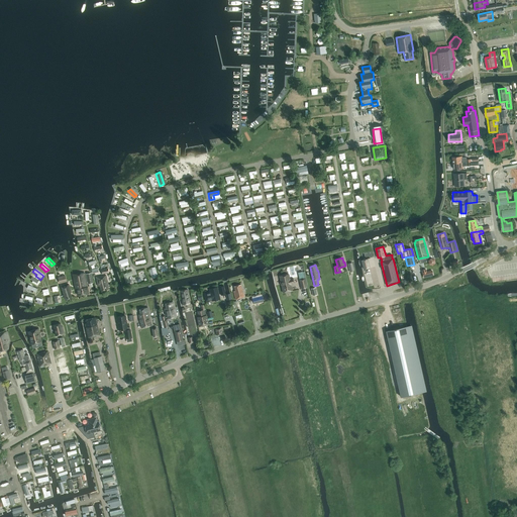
[(433,275),(432,274),(432,271),(426,272),(426,269),(421,271),(423,278),(433,275)]
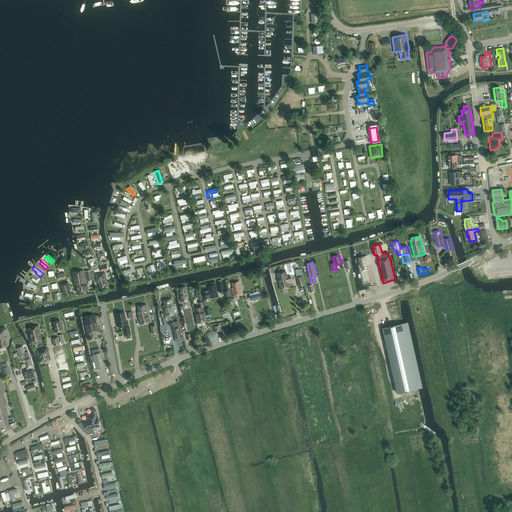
[(125,278),(126,281),(143,277),(142,272),(137,273),(137,275),(131,277),(129,269),(121,272),(122,278),(125,278)]
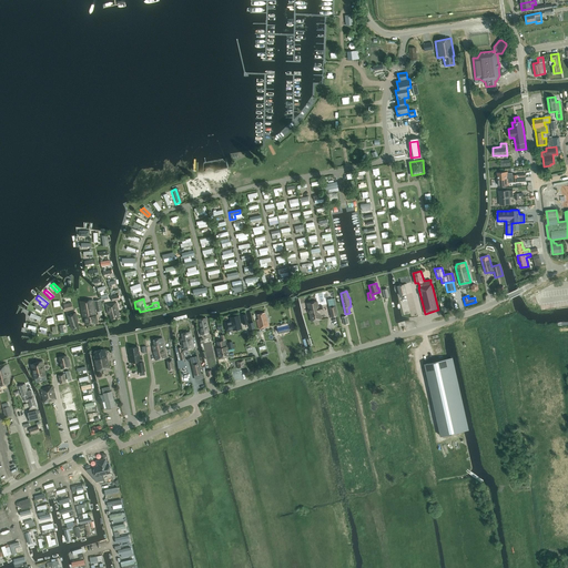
[(98,322),(93,300),(80,302),(82,317),(84,317),(85,324),(98,322)]
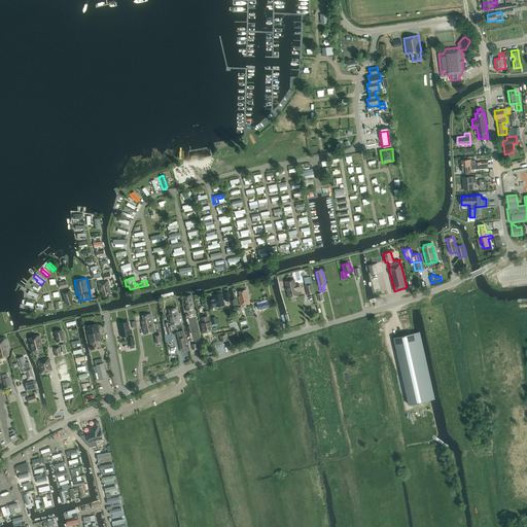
[(288,299),(297,296),(296,290),(300,289),(299,284),(295,285),(294,279),(285,281),(286,286),(286,287),(286,290),(287,290),(288,299)]
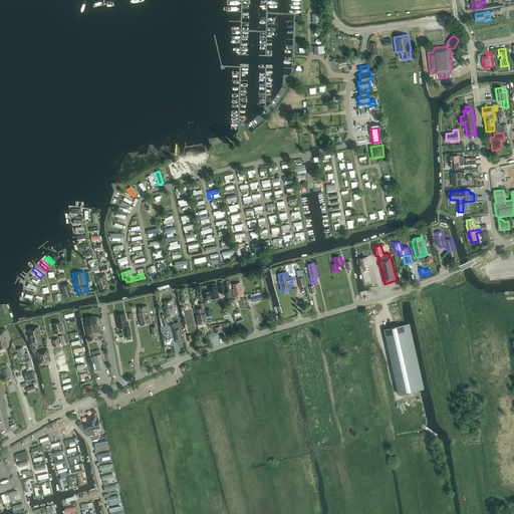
[(59,281),(66,280),(64,273),(57,275),(59,281)]
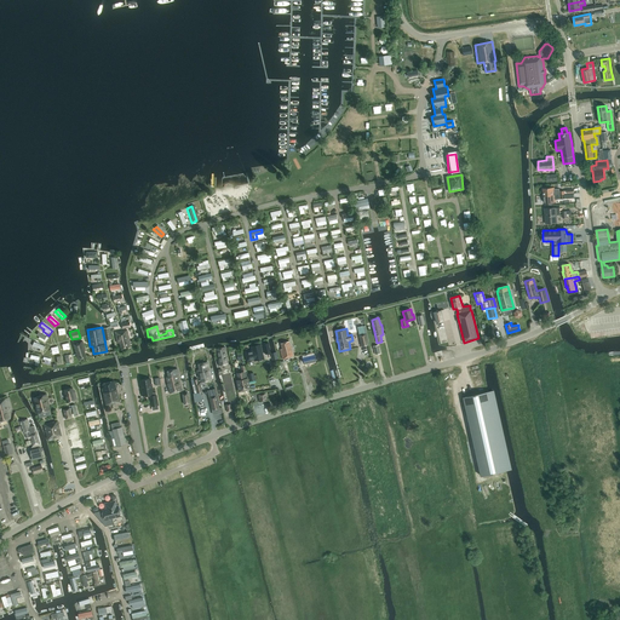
[(121,349),(131,346),(128,339),(130,339),(127,329),(115,333),(118,343),(120,343),(121,349)]
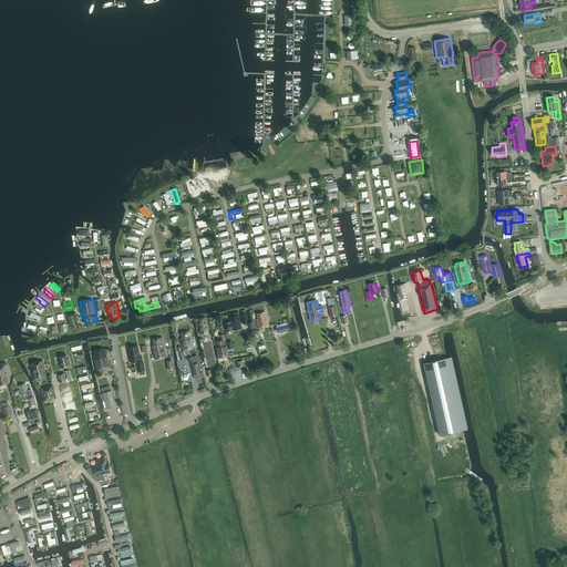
[(269,327),(265,309),(257,311),(260,321),(255,323),(255,326),(254,327),(256,336),(259,334),(257,326),(261,325),(263,329),(269,327)]
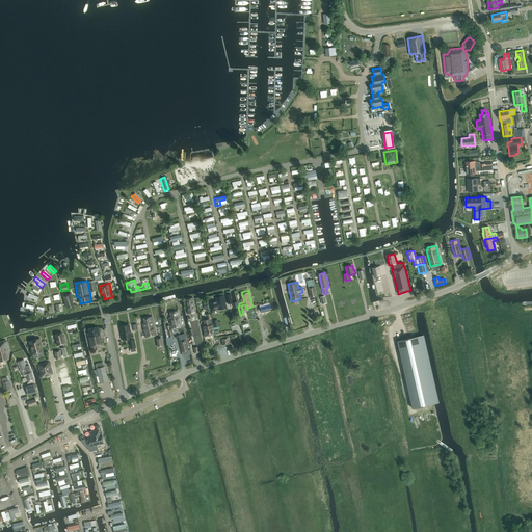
[(63,295),(68,308),(74,306),(72,299),(73,299),(71,292),(63,295)]
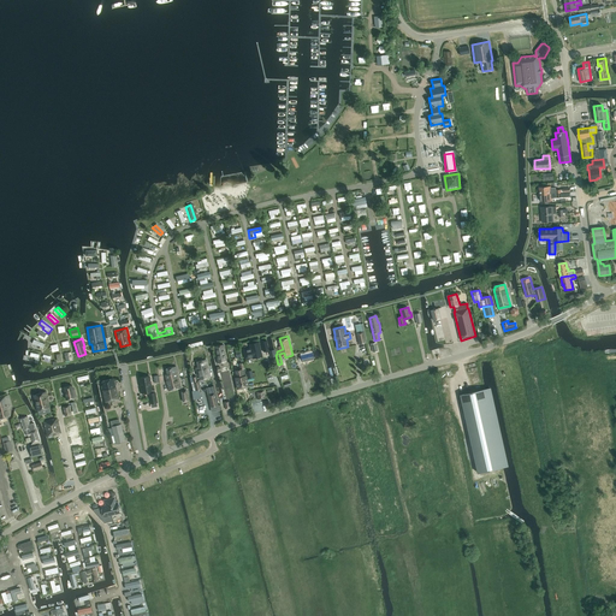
[(246,360),(262,356),(259,342),(249,344),(250,349),(244,350),(246,360)]
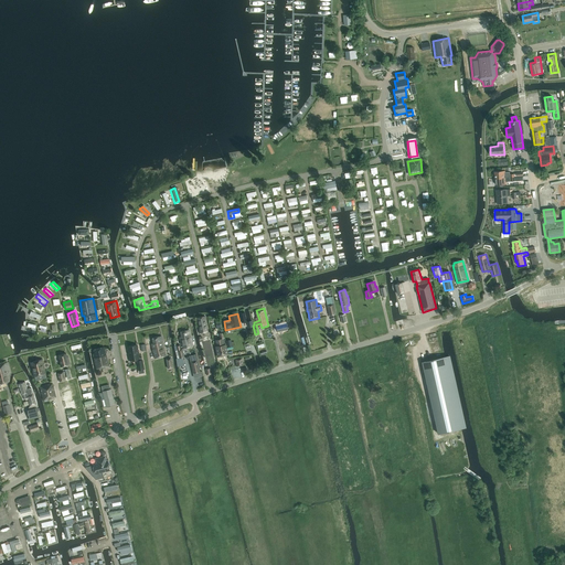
[(205,317),(198,318),(199,326),(200,333),(208,331),(205,321),(206,320),(205,317)]
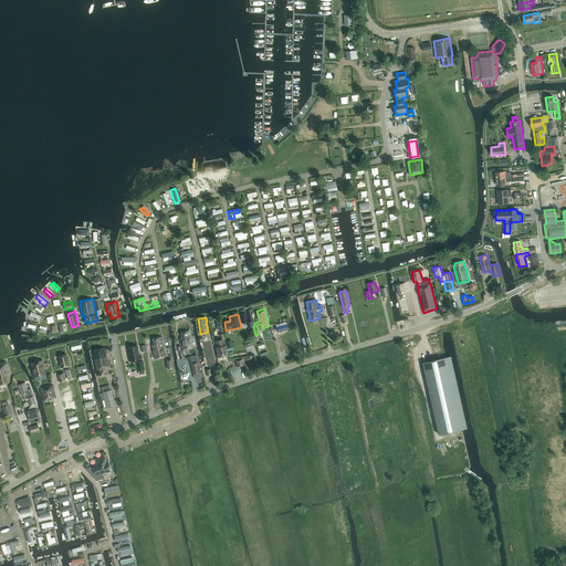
[(30,334),(33,334),(35,326),(27,324),(25,328),(31,329),(30,334)]
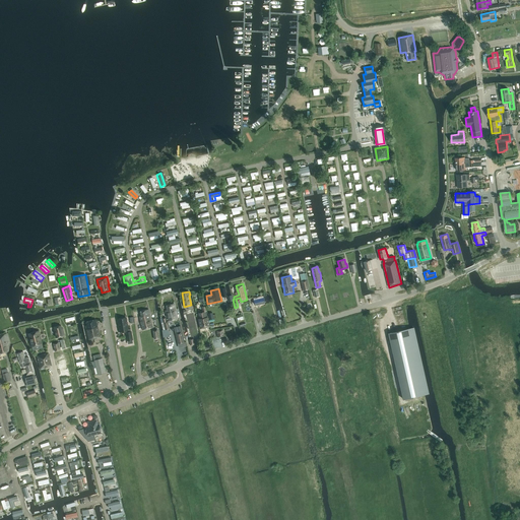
[(178,318),(174,304),(166,306),(167,310),(166,311),(167,317),(170,316),(171,320),(178,318)]
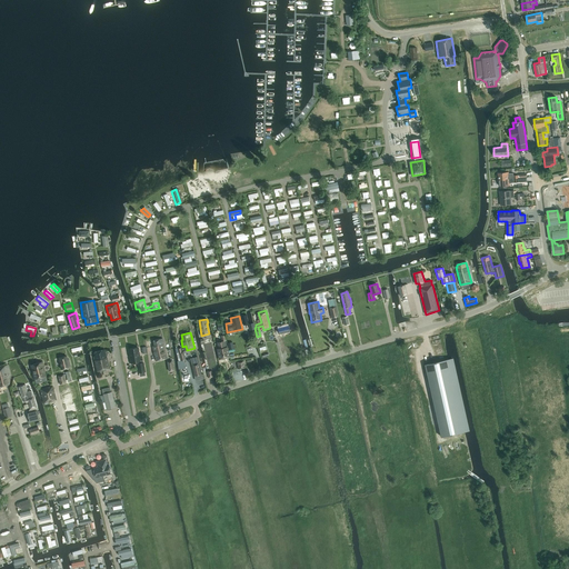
[(227,343),(226,338),(225,335),(220,336),(221,341),(217,342),(219,351),(218,351),(219,359),(228,357),(226,347),(228,347),(227,343)]
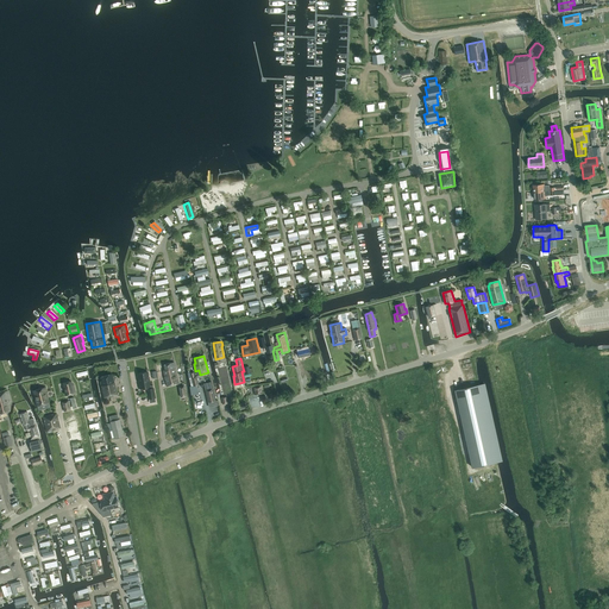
[(163,370),(164,376),(177,374),(174,363),(164,365),(165,370),(163,370)]
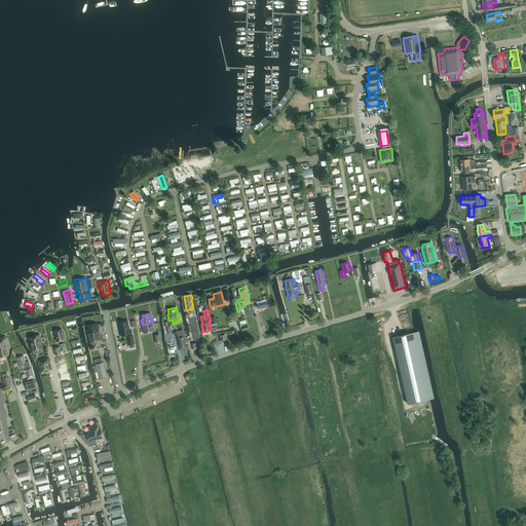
[(127,322),(118,323),(121,336),(126,335),(128,345),(134,344),(133,333),(129,333),(127,322)]
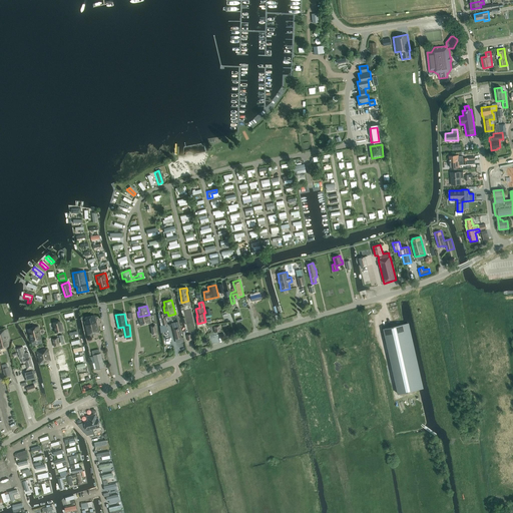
[(151,323),(149,315),(138,317),(140,326),(151,323)]
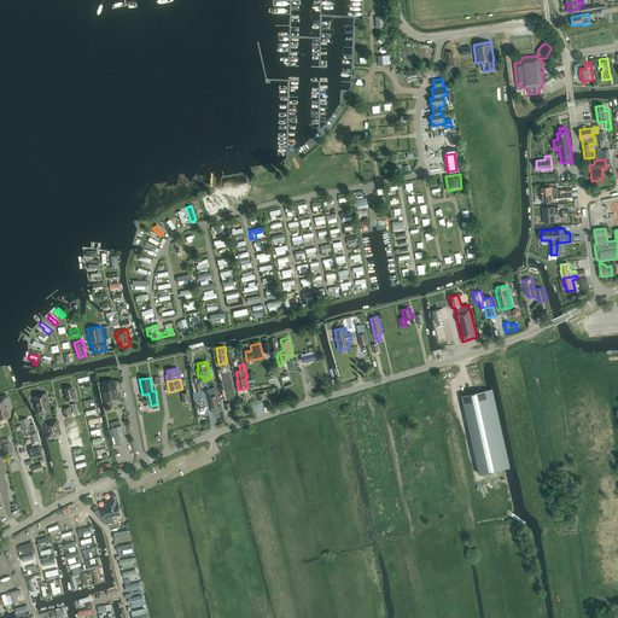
[(118,401),(114,380),(104,383),(105,386),(103,388),(106,403),(118,401)]
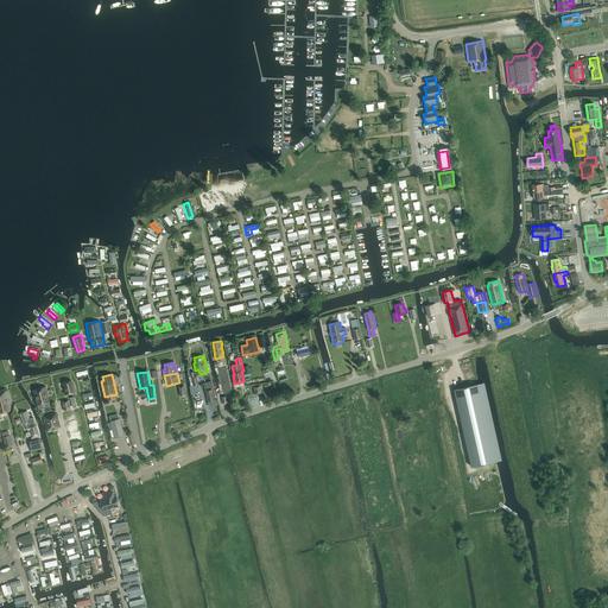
[(63,382),(65,394),(75,392),(74,385),(73,385),(71,380),(63,382)]
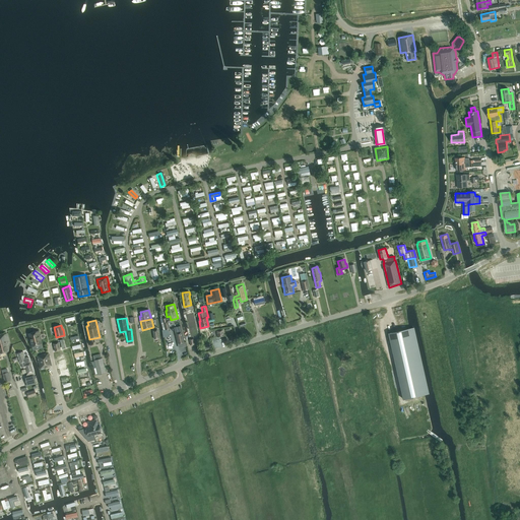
[(179,343),(185,341),(182,331),(181,325),(174,327),(175,333),(176,332),(179,343)]
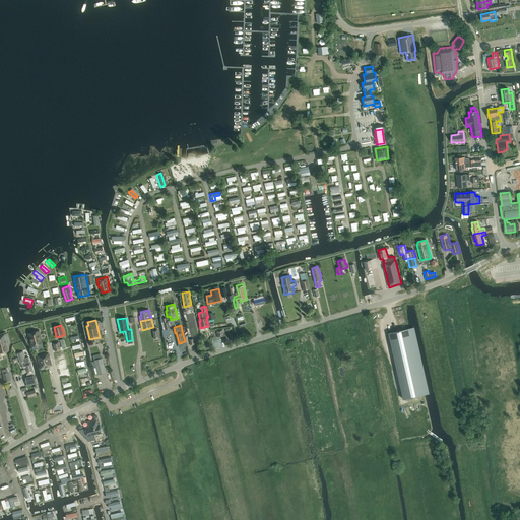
[(429,393),(413,327),(409,328),(388,333),(403,399),(425,394),(428,393),(429,393)]
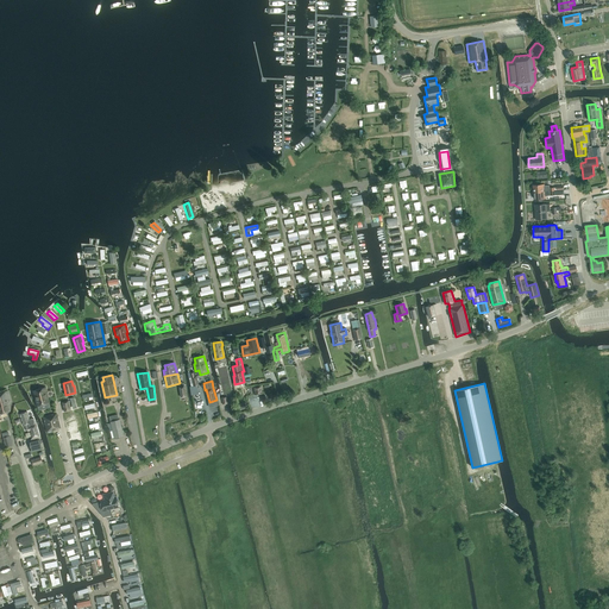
[(263,394),(262,385),(253,387),(255,395),(263,394)]
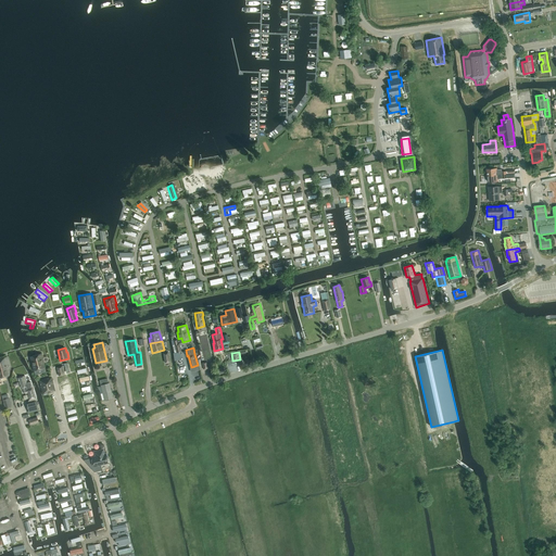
[(33,365),(34,370),(45,367),(41,354),(32,356),(34,365),(33,365)]
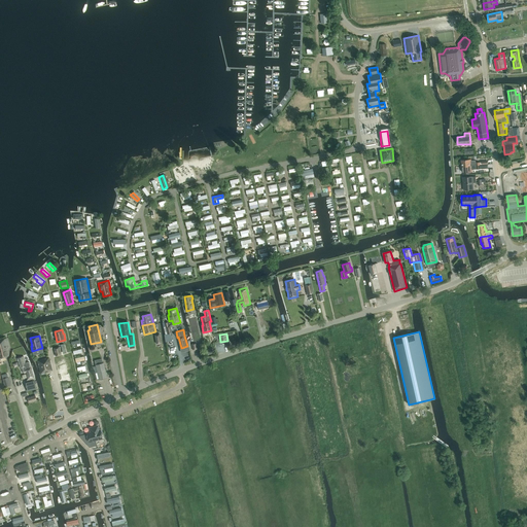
[(0,340),(0,357),(8,355),(7,350),(10,349),(6,338),(0,340)]
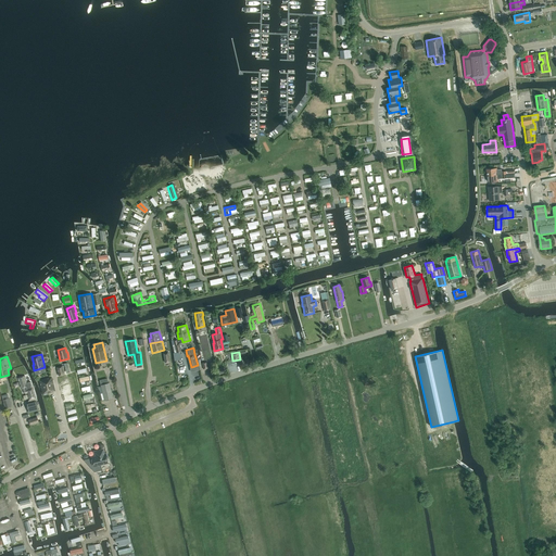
[(35,397),(33,387),(30,381),(27,382),(26,381),(27,381),(25,376),(19,378),(22,388),(24,388),(25,392),(27,391),(29,400),(35,397)]
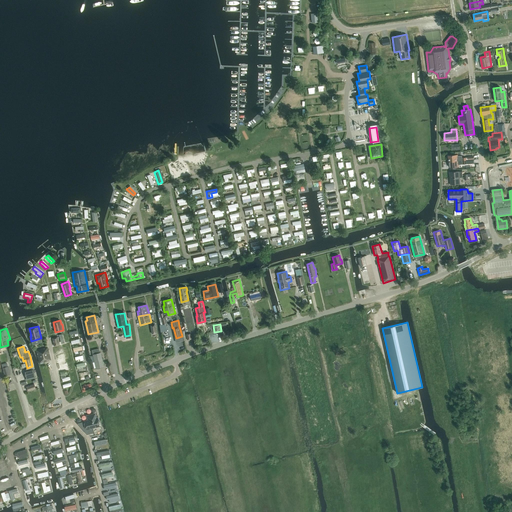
[(36,350),(40,363),(51,360),(47,347),(36,350)]
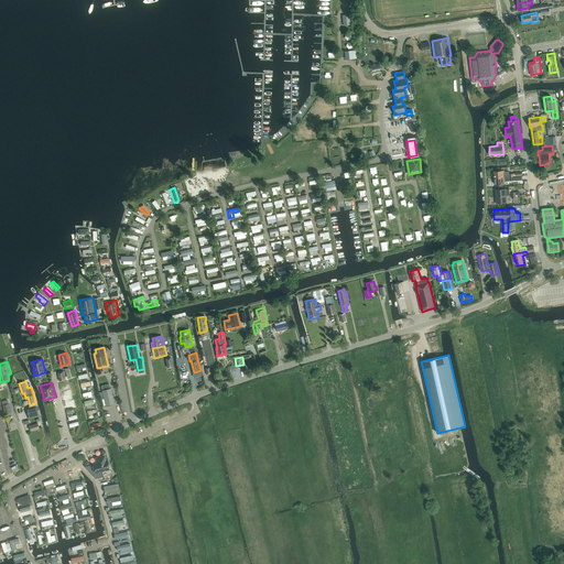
[(110,388),(109,389),(108,383),(101,386),(102,390),(106,407),(115,404),(110,388)]
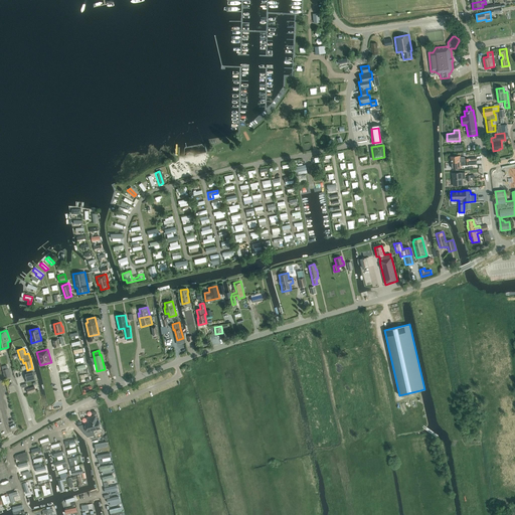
[(84,422),(87,432),(101,427),(98,419),(97,419),(96,416),(88,419),(89,421),(84,422)]
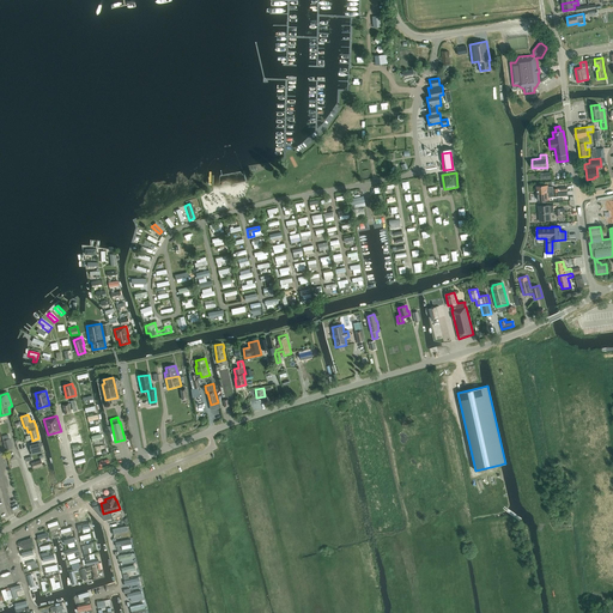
[(17,542),(19,551),(32,547),(30,539),(17,542)]
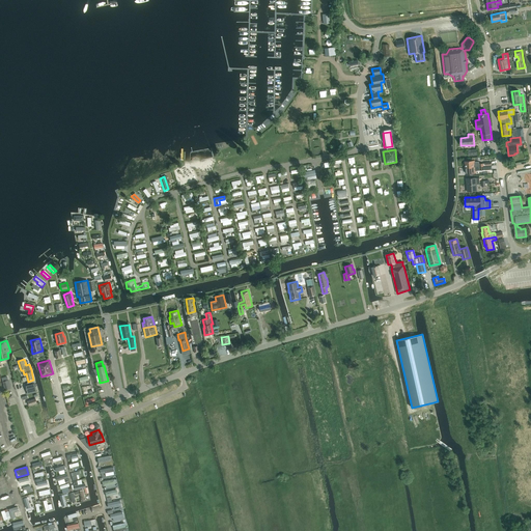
[(83,490),(78,492),(81,502),(89,500),(86,487),(83,488),(83,490)]
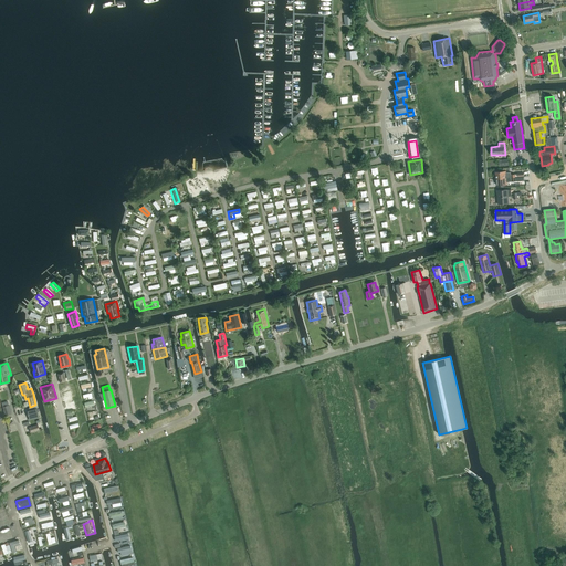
[(56,544),(54,535),(50,536),(49,533),(43,534),(46,546),(56,544)]
